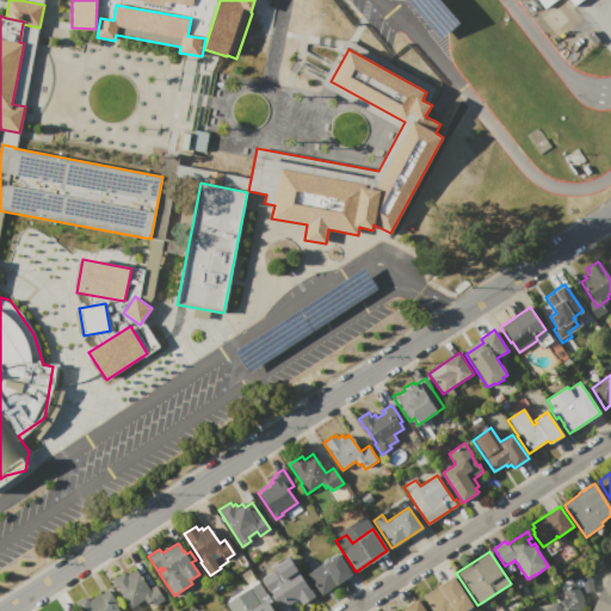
[(308,573),(338,553),(351,573),(321,593),(308,573)]
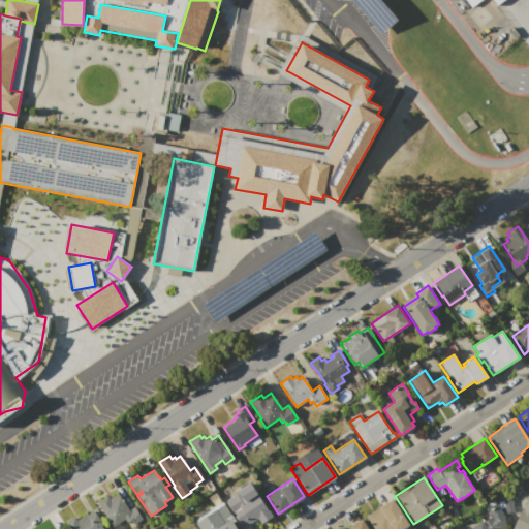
[(225,501),(232,496),(234,497),(239,493),(238,491),(250,483),(257,494),(256,494),(267,509),(268,509),(273,516),(261,523),(260,522),(257,524),(254,520),(249,523),(249,522),(243,526),(234,512),(225,501)]
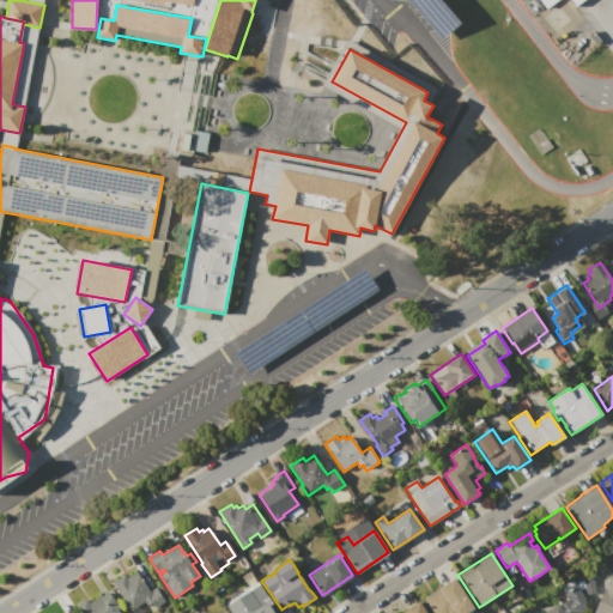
[(165,601),(155,608),(151,602),(147,606),(144,601),(138,606),(141,612),(139,612),(133,612),(113,582),(125,574),(127,577),(137,571),(150,590),(155,587),(165,601)]
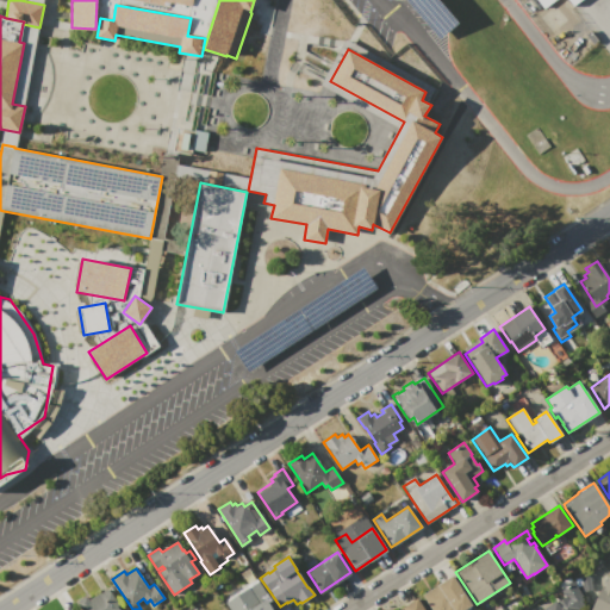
[(472,604),(462,609),(431,609),(429,605),(430,604),(425,598),(424,598),(422,595),(452,574),(472,604)]
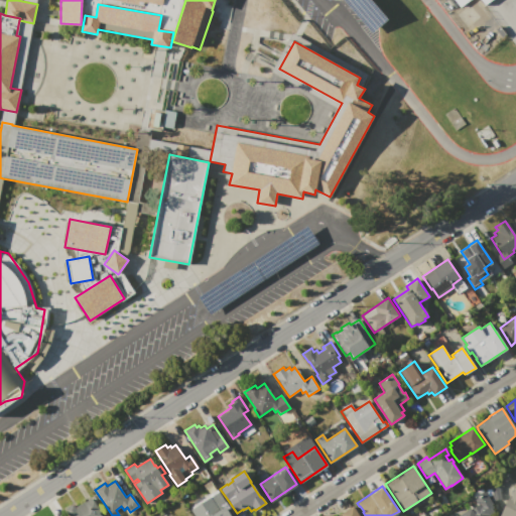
[(515,515),(499,515),(513,487),(515,488),(515,515)]
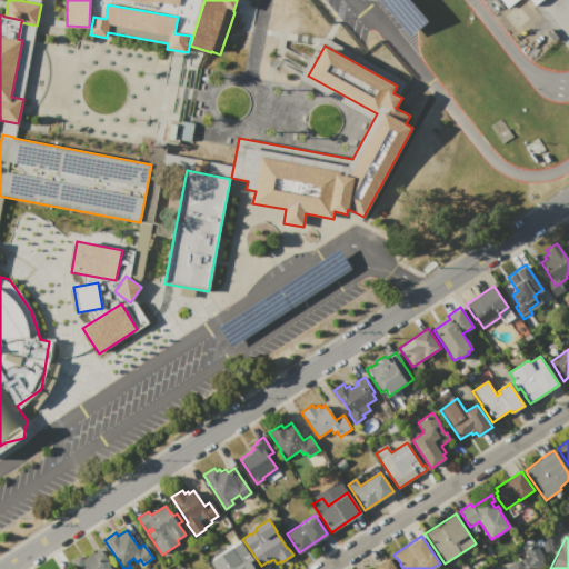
[(216,568),(210,560),(223,551),(225,552),(240,541),(251,559),(249,560),(255,568),(216,568)]
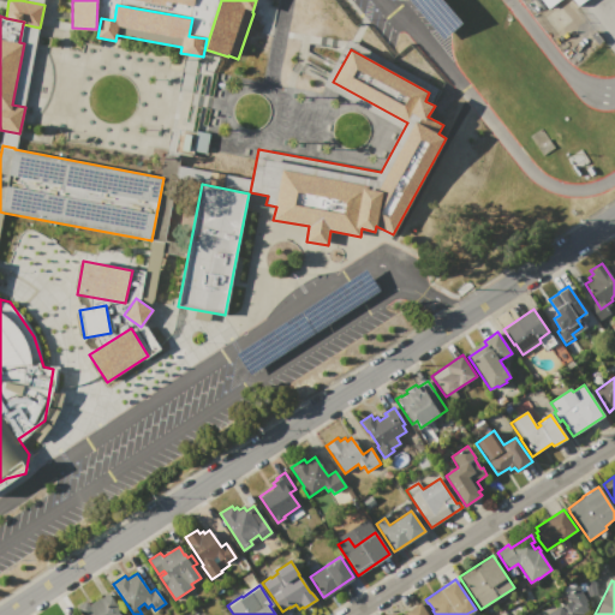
[(544,614),(560,605),(561,607),(569,602),(565,593),(575,586),(589,604),(586,605),(590,610),(583,614),(544,614)]
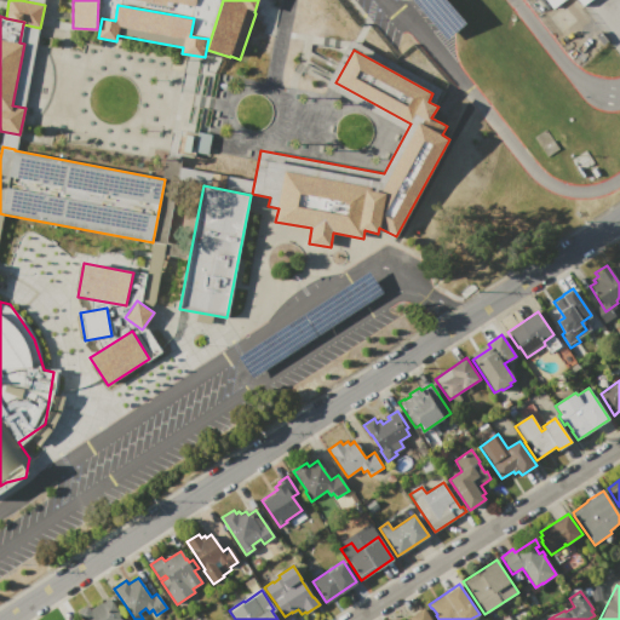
[(82,619),(78,612),(87,604),(91,609),(103,602),(109,598),(120,615),(119,616),(121,619),(82,619)]
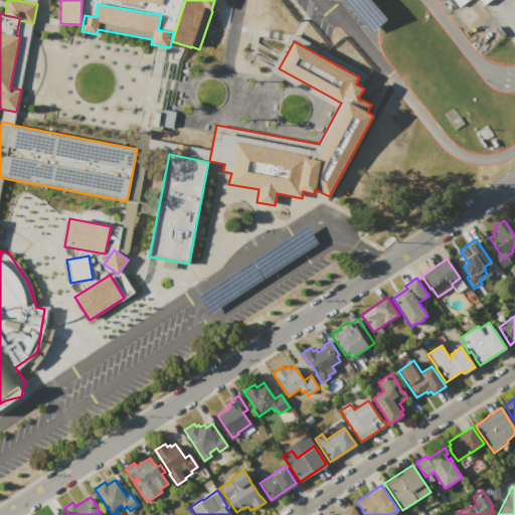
[(336,514),(352,505),(358,514),(336,514)]
